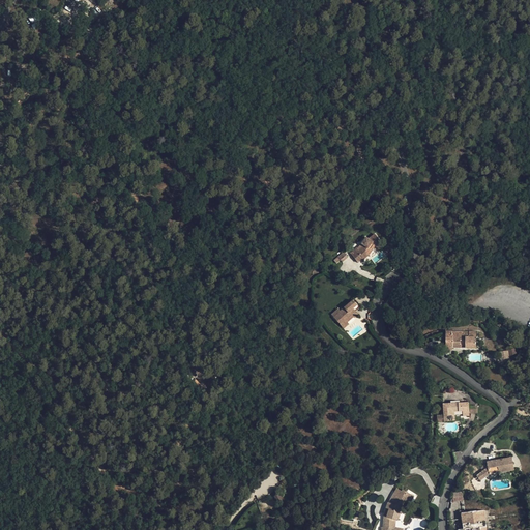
[(363,258),(384,240),(377,233),(370,239),(367,237),(365,237),(361,241),(360,243),(361,245),(351,255),(357,262),(362,257),(363,258)]
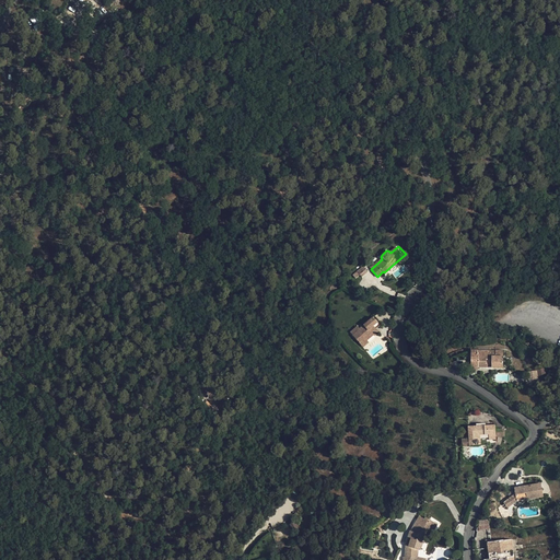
[(360,276),(368,270),(364,266),(357,271),(360,276)]
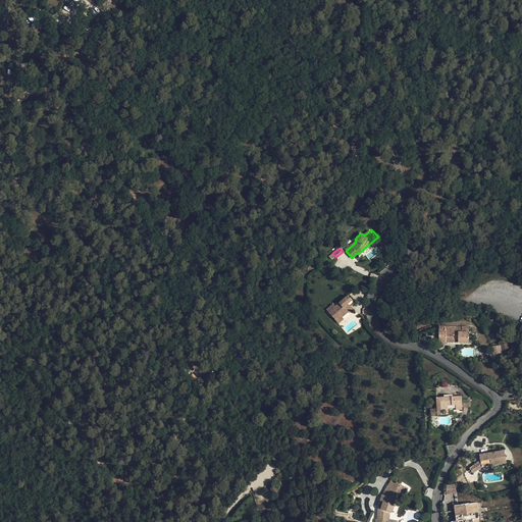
[(346,310),(348,311),(357,304),(349,295),(335,305),(328,311),(336,321),(341,317),(338,315),(346,310)]
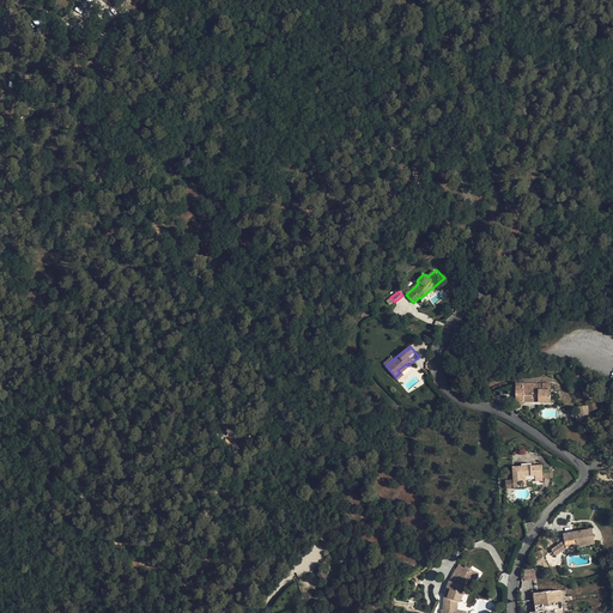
[(552,401),(552,383),(535,383),(516,383),(516,404),(526,404),(526,393),(540,393),(540,401),(552,401)]
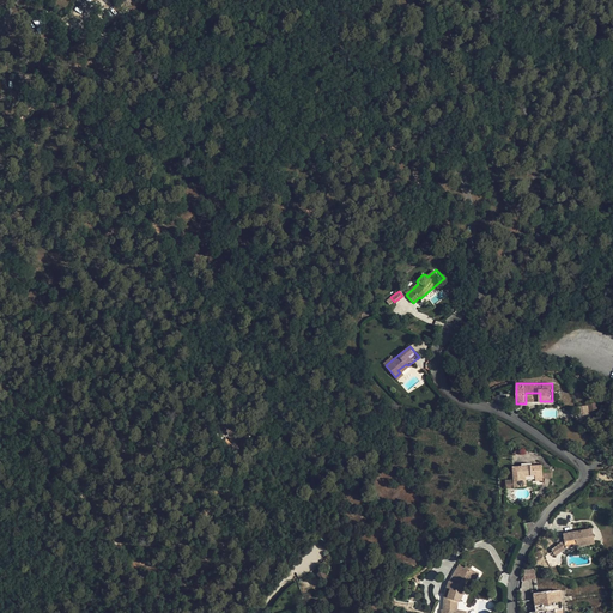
[(542,463),(513,465),(514,487),(527,486),(527,475),(535,475),(535,480),(544,479),(542,463)]
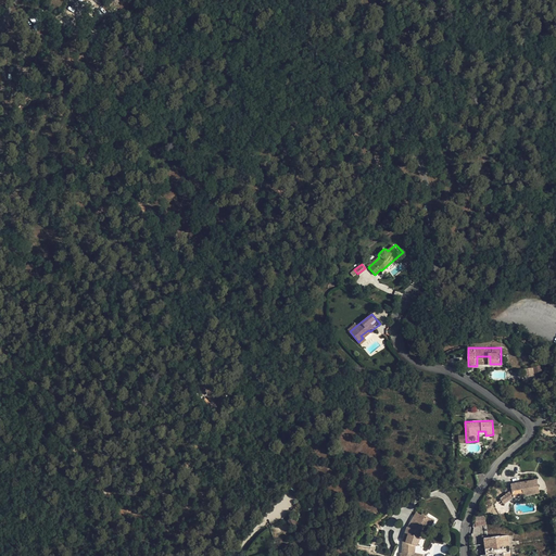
[(512,485),(513,495),(541,491),(538,478),(510,482),(512,485)]
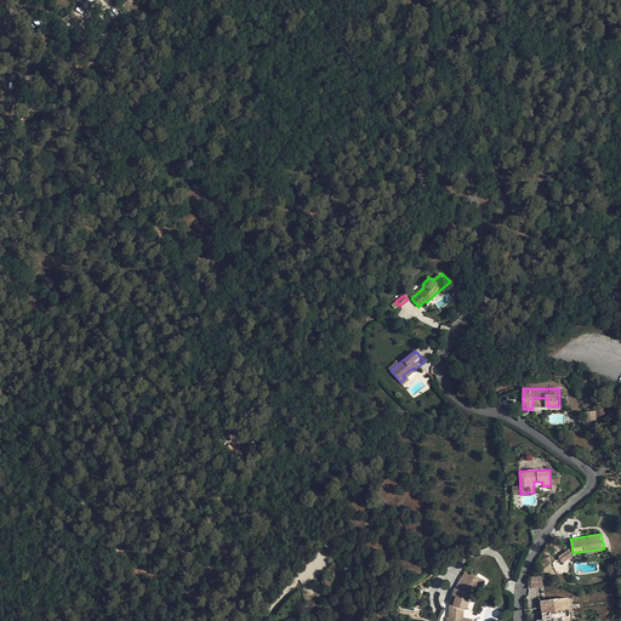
[(573,553),(571,542),(563,543),(564,551),(558,556),(563,562),(573,553)]
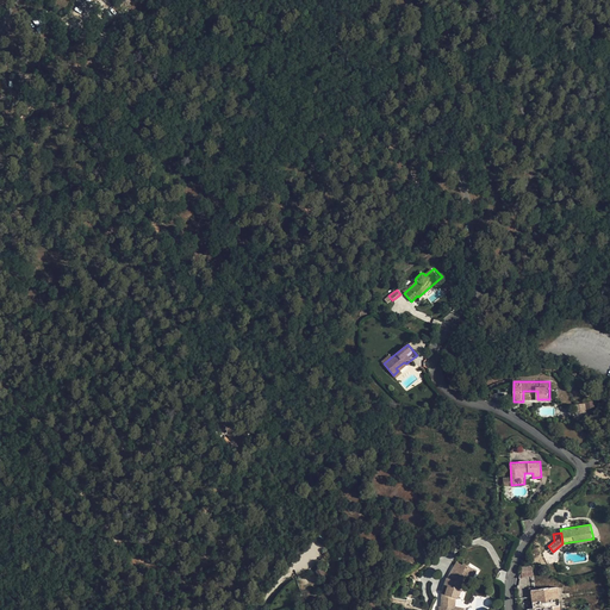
[(464,609),(453,608),(454,597),(454,589),(459,590),(460,590),(462,574),(465,574),(466,567),(452,566),(452,567),(446,566),(443,577),(447,577),(446,586),(441,586),(441,602),(443,602),(442,609),(446,609),(464,609)]
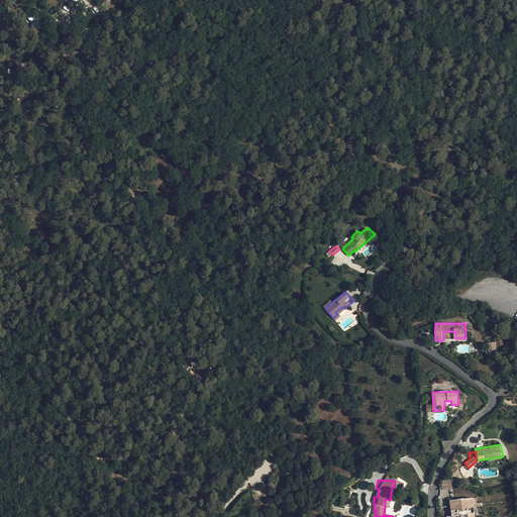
[(455,486),(446,487),(447,494),(456,493),(455,486)]
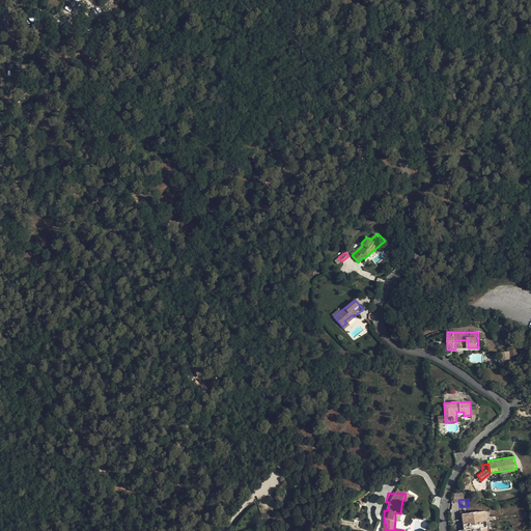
[(480,530),(487,530),(493,530),(492,515),(470,518),(471,530),(480,530)]
